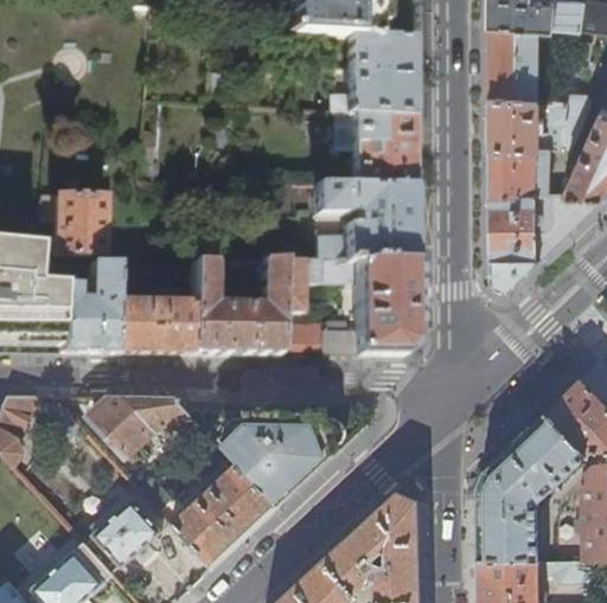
[(345,37),(372,38),(371,0),(288,0),(288,34),(345,37)]
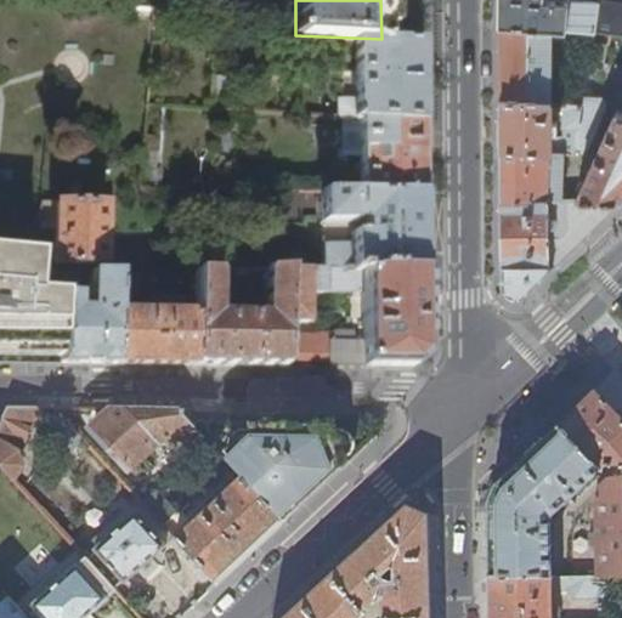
[(499,0),(501,15),(552,21),(564,22),(594,26),(598,0),(499,0)]
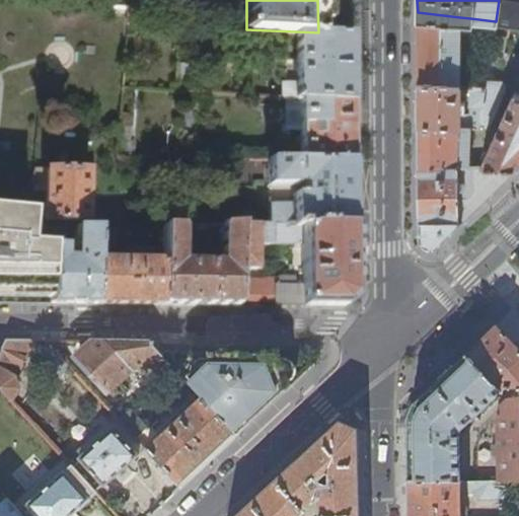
[(507,22),(517,23),(518,23),(518,0),(499,0),(496,21),(507,22)]
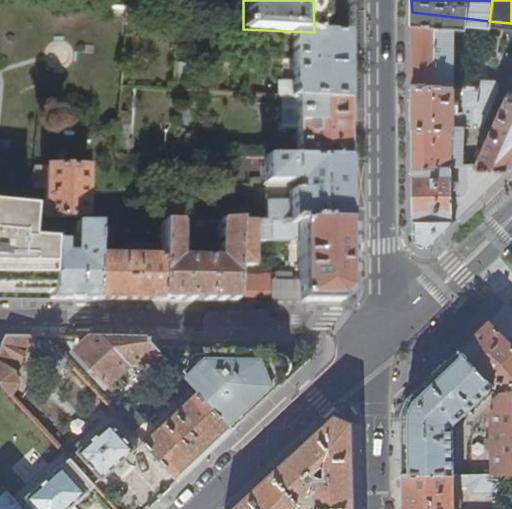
[(454,17),(412,12),(412,74),(478,82),(473,117),(483,118),(500,82),(498,78),(496,76),(475,74),(470,70),(469,70),(454,68),(454,17)]
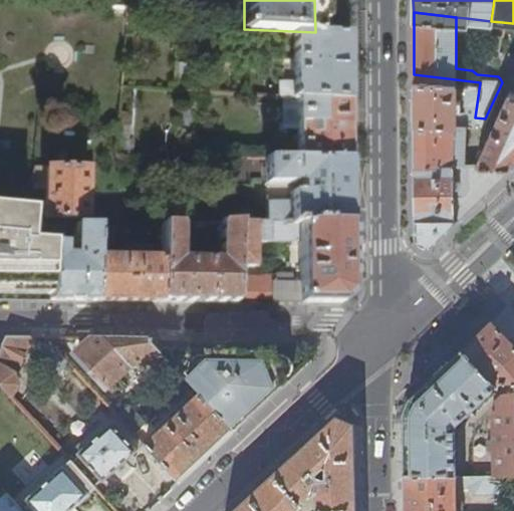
[(491,21),(466,18),(465,28),(501,33),(502,22),(491,21)]
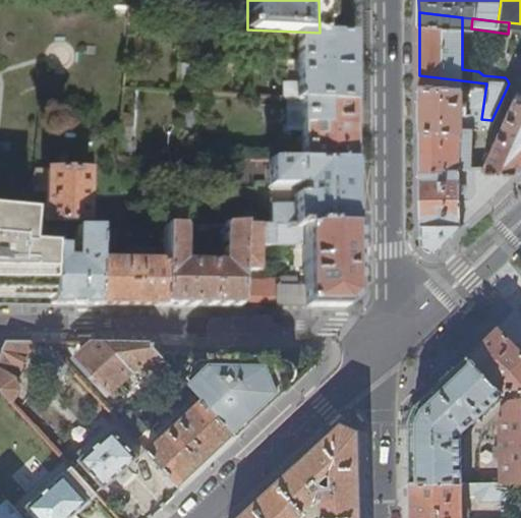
[(351,72),(351,35),(320,33),(296,32),(296,81),(282,81),(282,97),(300,99),(351,102),(351,72)]
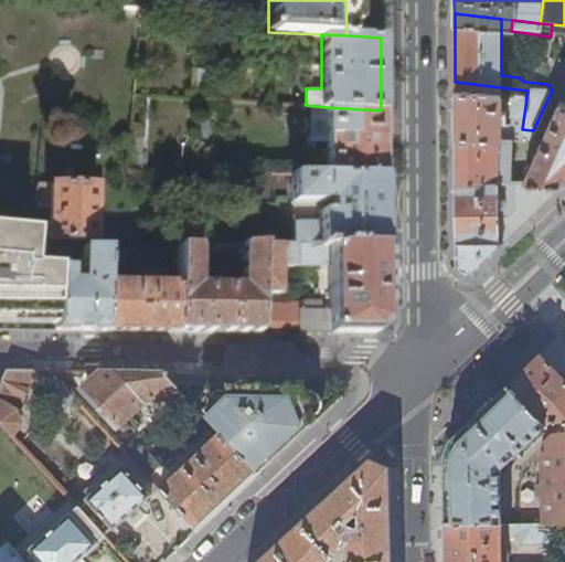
[(484,131),(512,134),(521,135),(522,129),(528,91),(455,82),(454,94),(454,128),(484,131)]
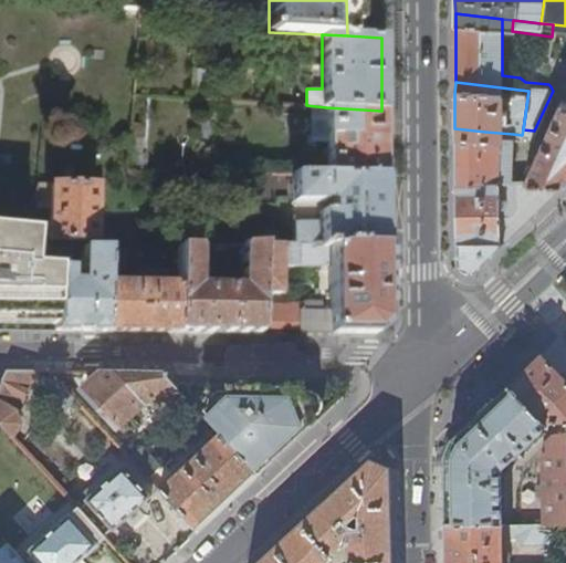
[(524,177),(564,177),(565,174),(565,94),(564,96),(562,95),(524,177)]
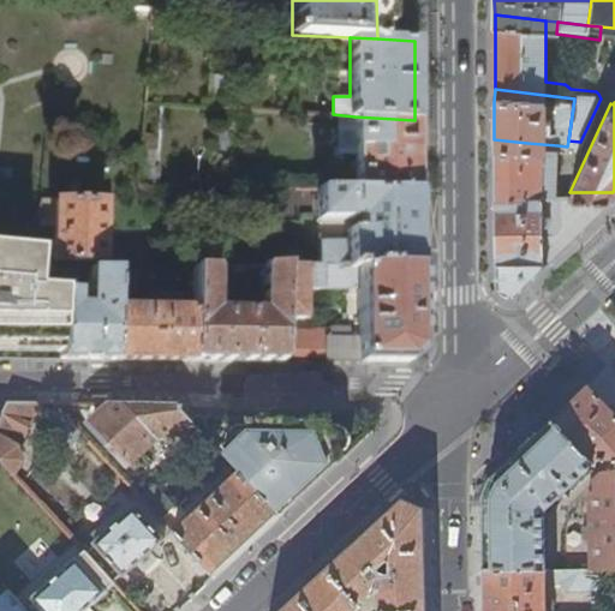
[(416,160),(415,120),(354,117),(353,184),(346,184),(346,181),(340,181),(339,189),(376,189),(416,190),(416,160)]
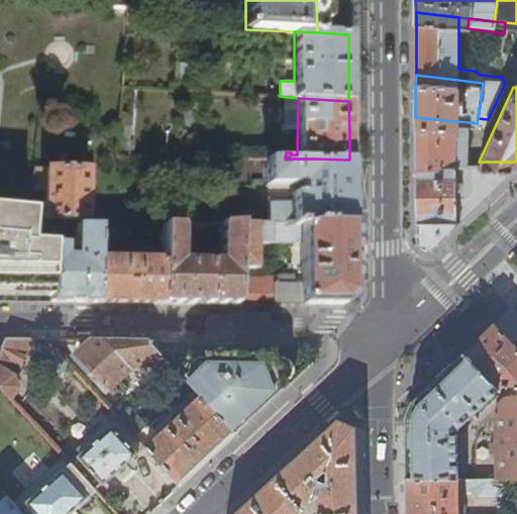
[(117,122),(114,156),(128,156),(128,148),(132,148),(132,140),(129,140),(131,113),(118,112),(117,122)]
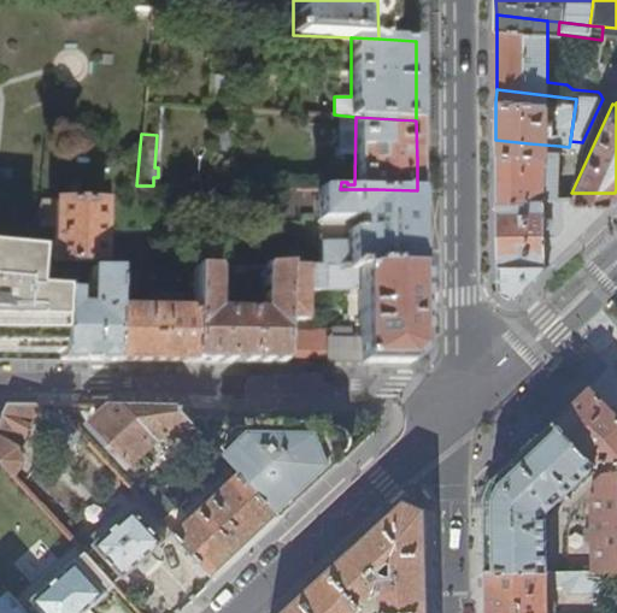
[(529,143),(495,140),(495,163),(495,193),(551,193),(557,193),(559,146),(529,143)]
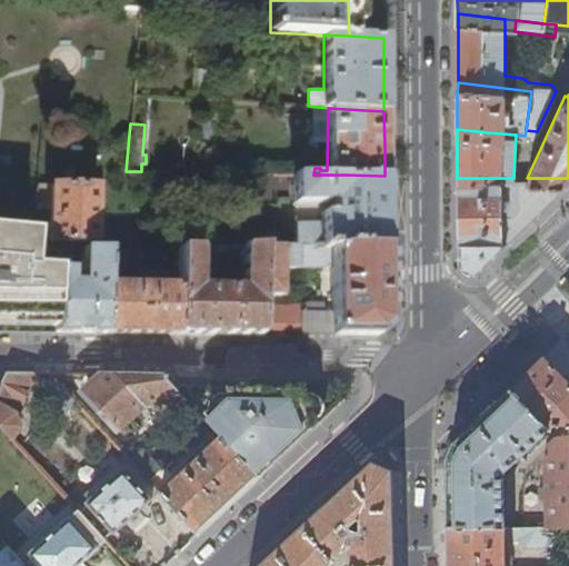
[(385,208),(385,176),(348,175),(313,175),(291,174),(292,201),(329,201),(329,209),(319,210),(319,220),(292,221),(292,246),(341,245),(385,245),(385,208)]
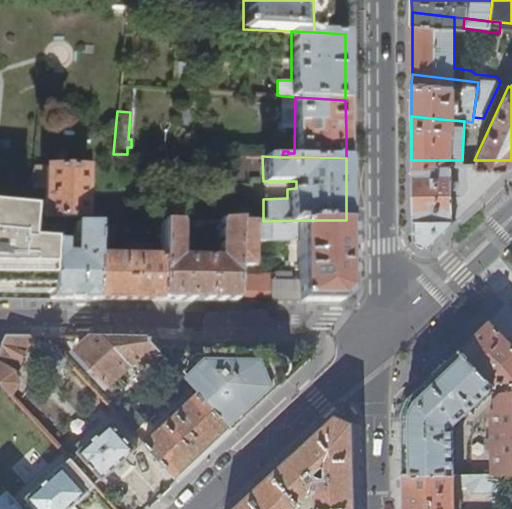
[(426,241),(510,160),(474,160),(468,160),(467,184),(460,190),(451,190),(451,182),(457,182),(457,160),(411,160),(412,190),(412,235),(426,241)]
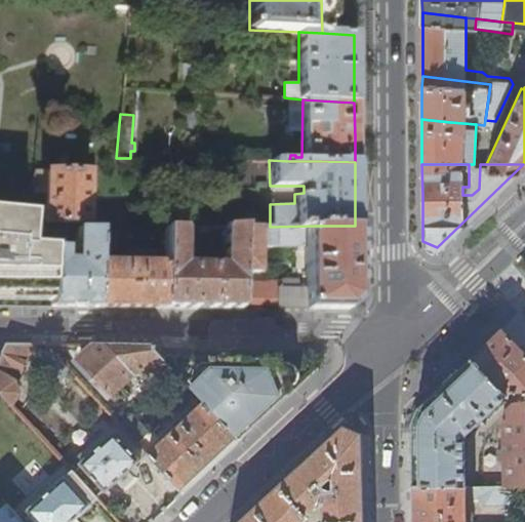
[(33,169),(31,191),(46,192),(46,221),(86,221),(87,170),(33,169)]
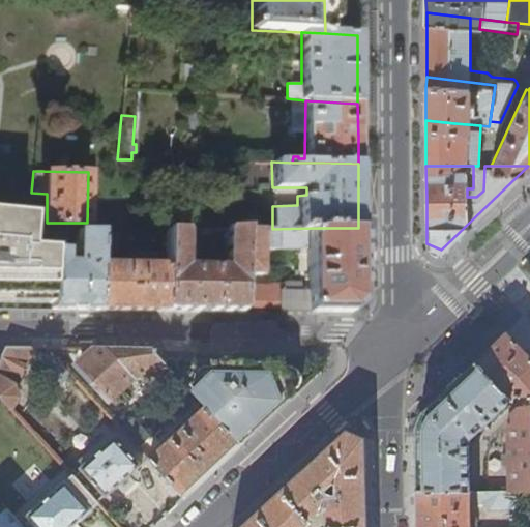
[(0,290),(6,291),(8,230),(28,230),(29,220),(0,216),(0,290)]
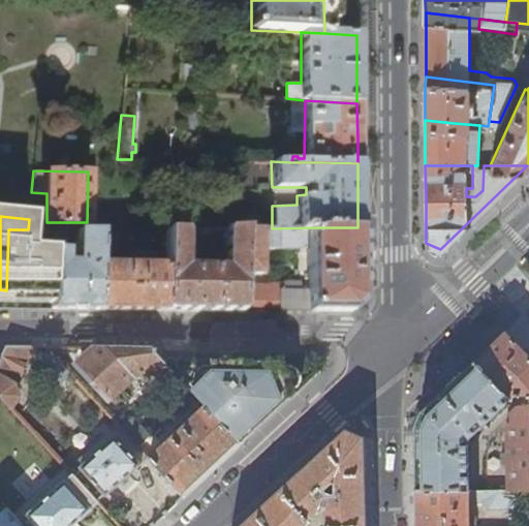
[(241,283),(240,310),(284,310),(292,310),(348,311),(360,302),(358,227),(317,227),(272,228),(243,228),(242,273),(260,274),(261,247),(306,246),(307,289),(299,289),(298,284),(296,281),(272,281),(267,283),(241,283)]
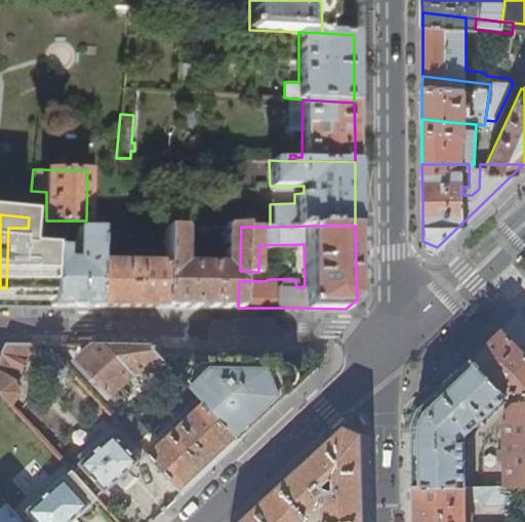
[(163,269),(162,306),(202,307),(238,308),(239,281),(240,271),(241,227),(224,228),(223,267),(213,266),(214,261),(208,261),(208,266),(182,265),(183,228),(165,228),(164,249),(163,269)]
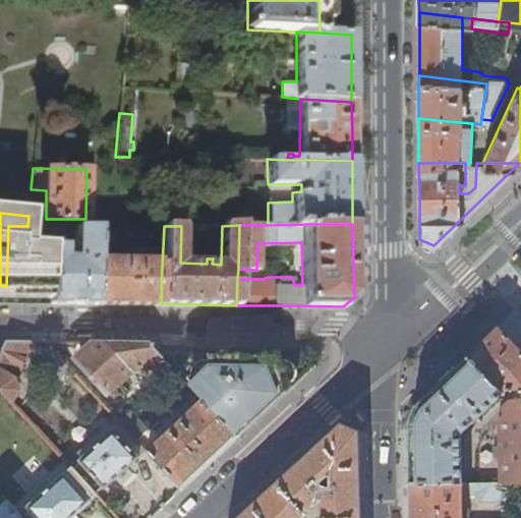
[(51,227),(27,226),(8,226),(6,286),(26,288),(26,285),(50,288),(51,227)]
